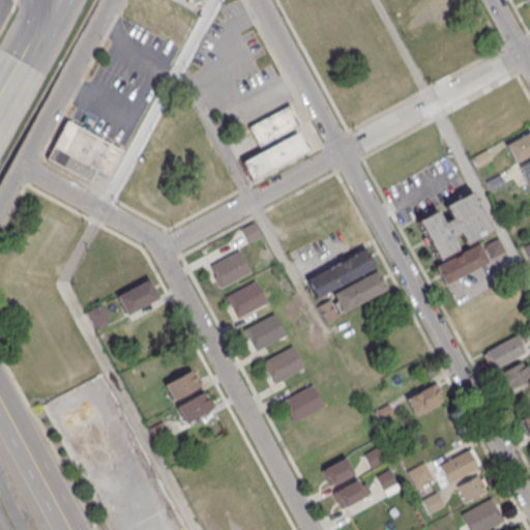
[(247,123),(256,144),(299,127),(291,107),(247,123)]
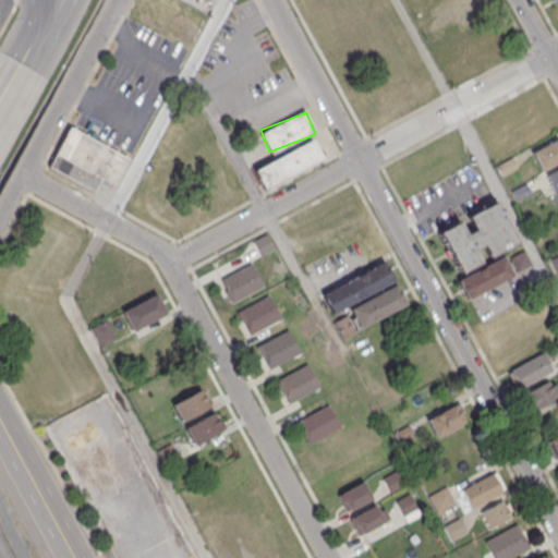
[(130,157),(68,126),(48,169),(96,192),(101,180),(116,186),(130,157)]
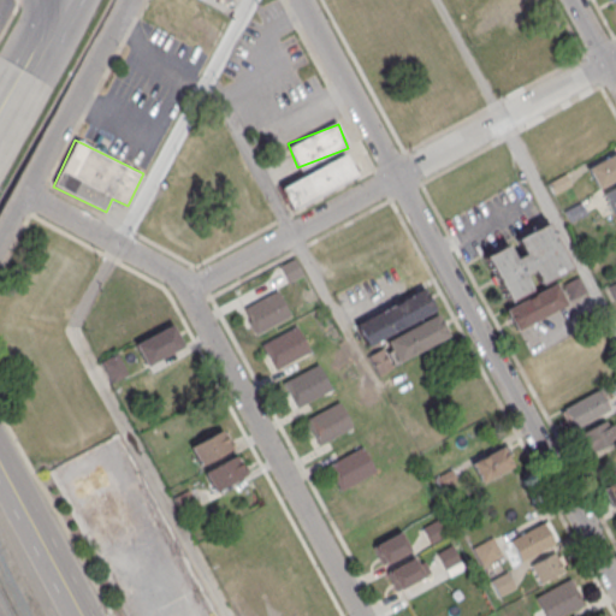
[(593,185),(615,179),(615,154),(588,160),(593,185)]
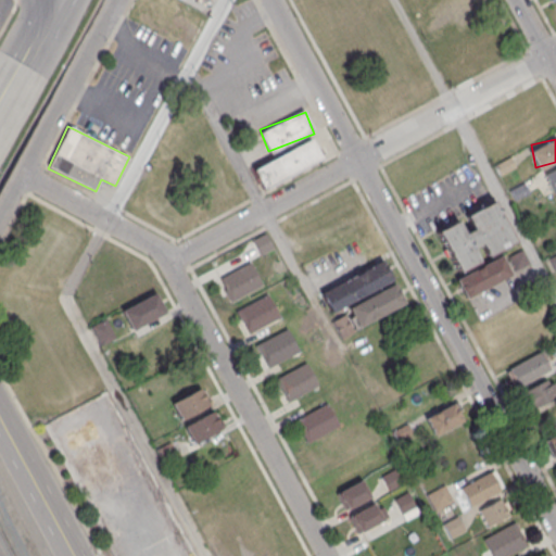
[(320,162),(312,141),(251,165),(260,186),(320,162)]
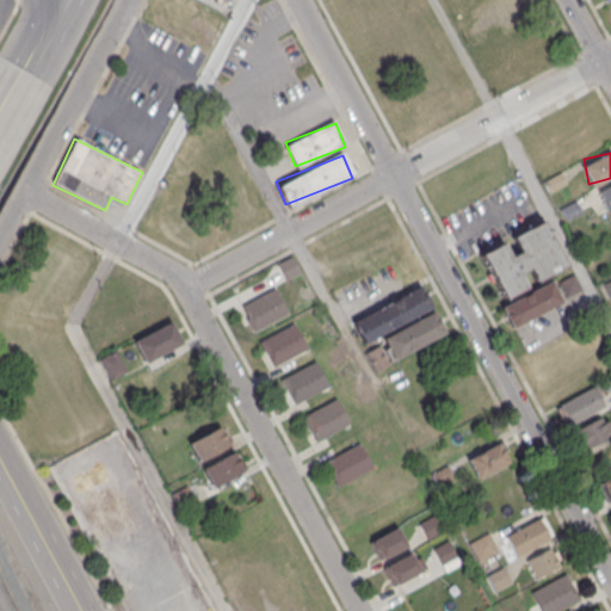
[(500,300),(565,271),(543,222),(510,236),(516,251),(508,253),(504,244),(480,254),(500,300)]
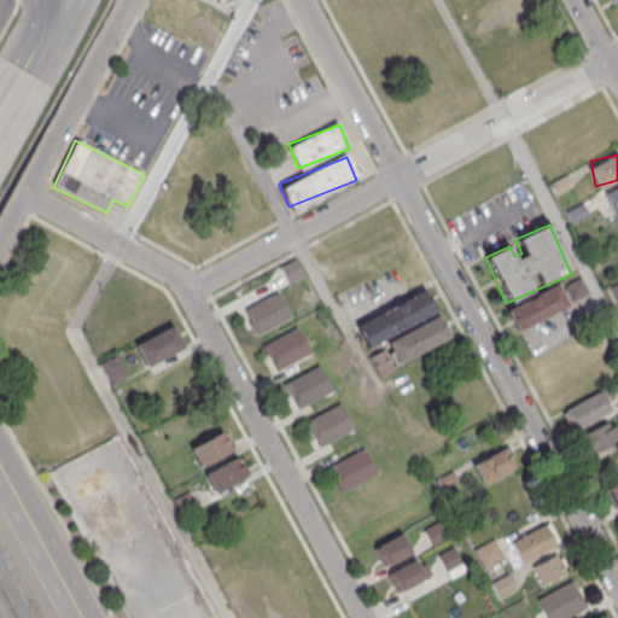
[(283,266),(289,281),(303,278),(298,261),(283,266)]
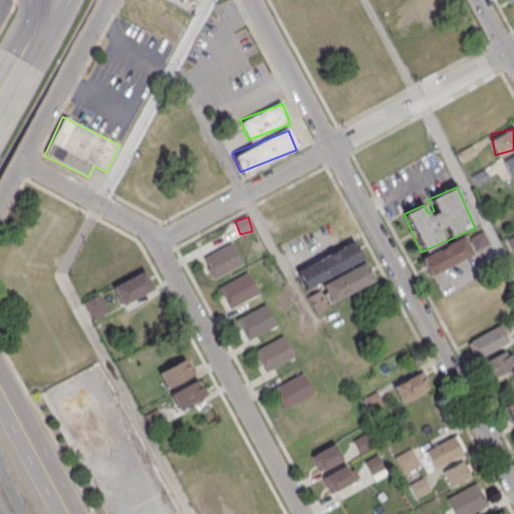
[(430,277),(473,257),(464,239),(422,258),(430,277)]
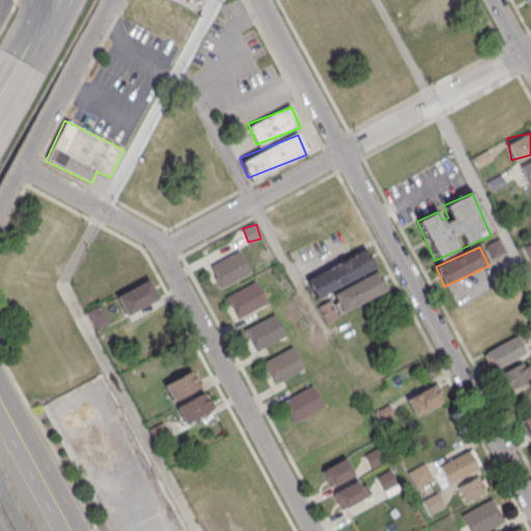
[(208,266),(220,287),(251,271),(240,250),(208,266)]
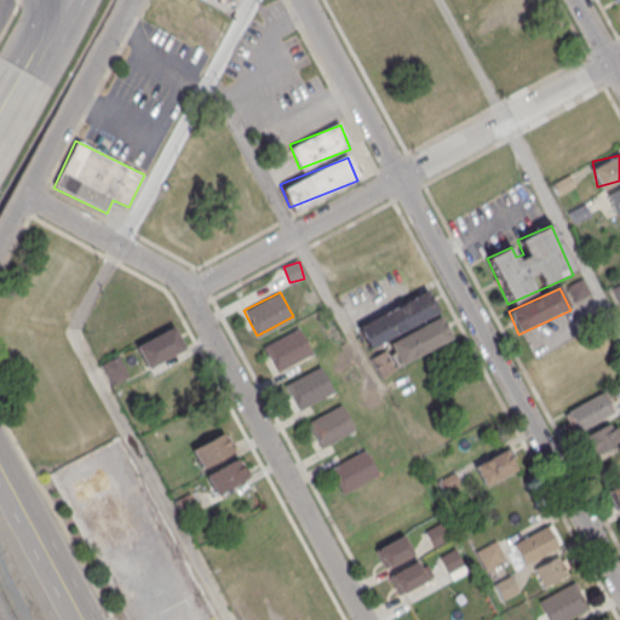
[(440,315),(429,292),(357,323),(367,346),(440,315)]
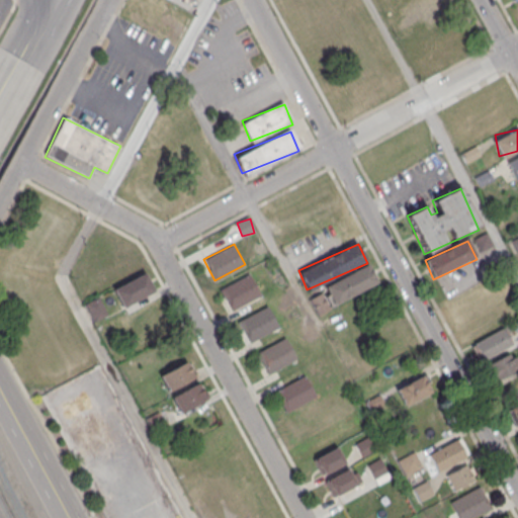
[(367,263),(324,287),(334,307),(378,282),(367,263)]
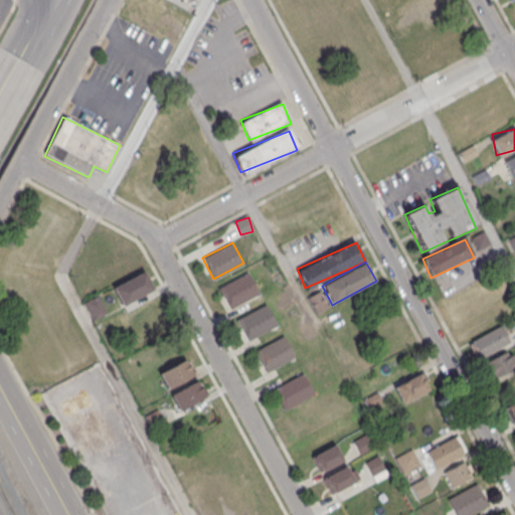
[(122,306),(154,290),(144,271),(112,287),(122,306)]
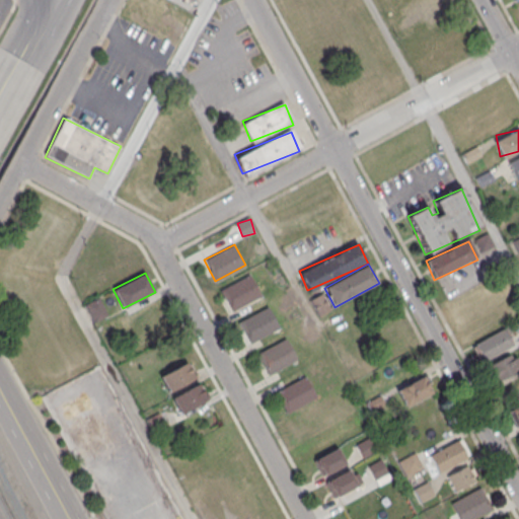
[(220,289),(230,311),(262,297),(251,275),(220,289)]
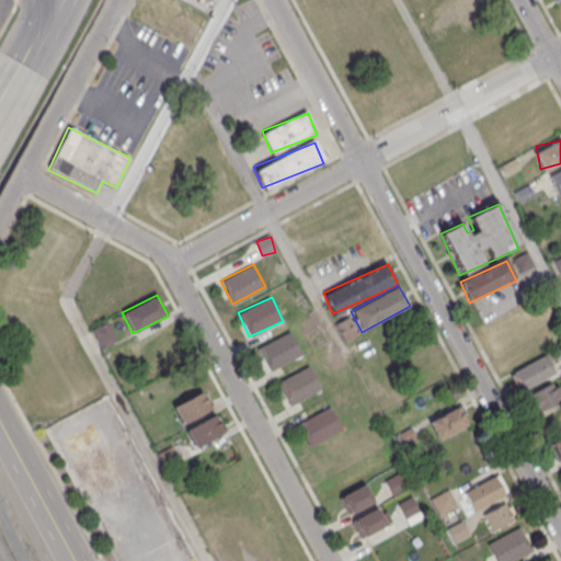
[(103,348),(117,341),(106,321),(92,329),(103,348)]
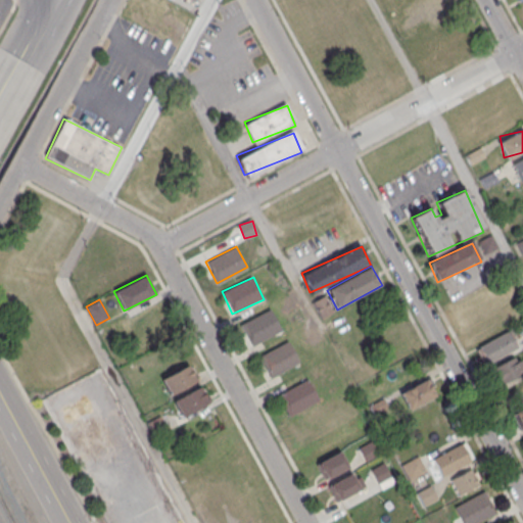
[(251,346),(281,332),(270,310),(241,324),(251,346)]
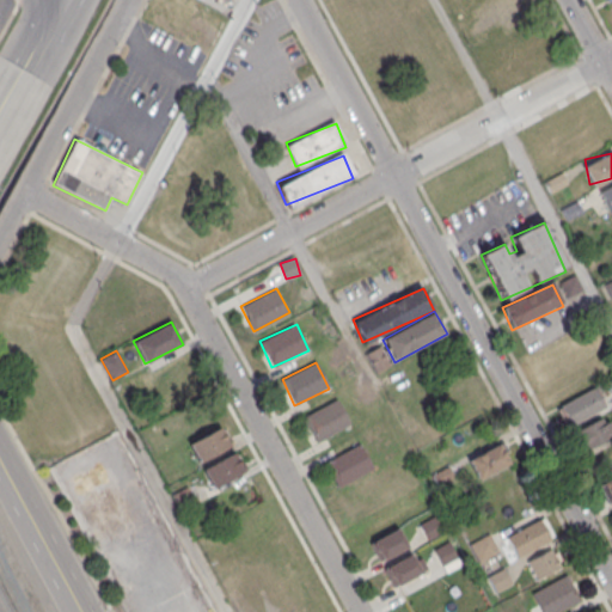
[(564,424),(605,415),(599,392),(558,403),(564,424)]
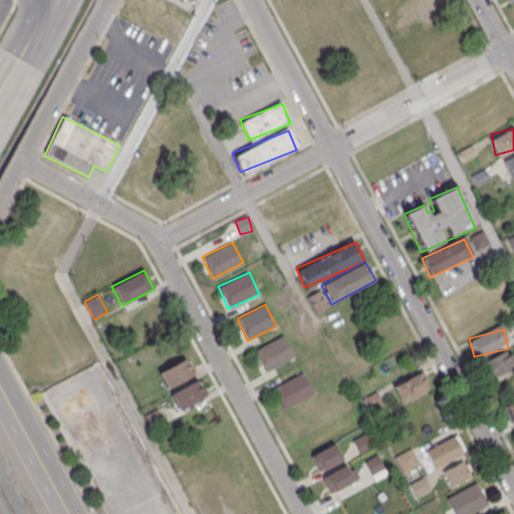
[(254,348),(263,370),(294,357),(284,335),(254,348)]
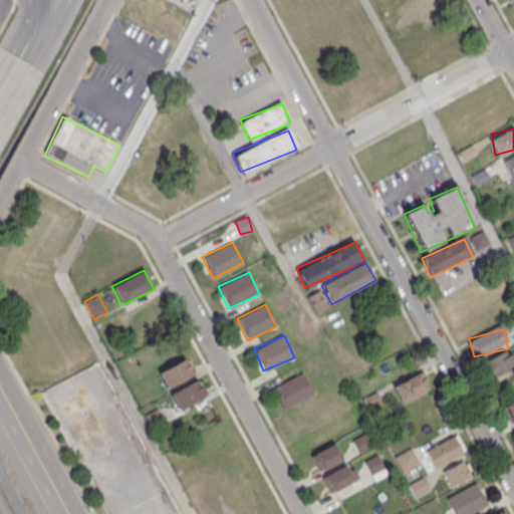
[(158,372),(167,389),(194,374),(185,357),(158,372)]
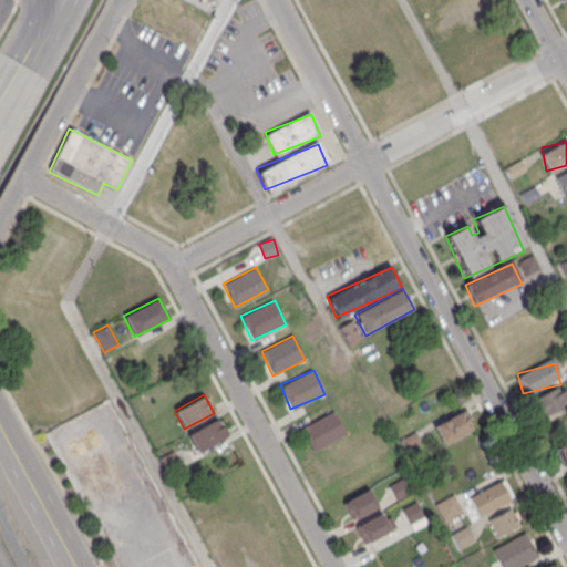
[(344,436),(336,412),(301,426),(311,450),(344,436)]
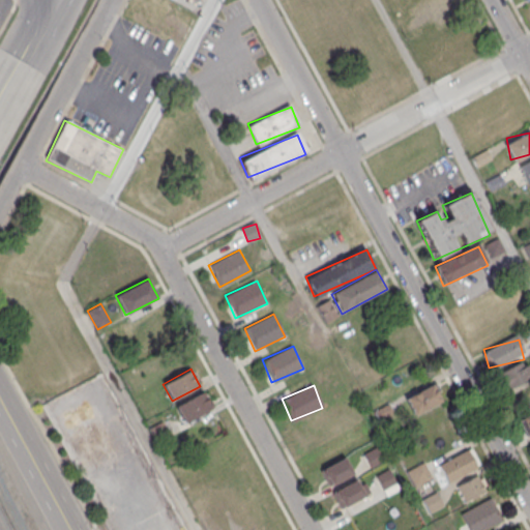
[(405,399),(413,416),(441,402),(433,385),(405,399)]
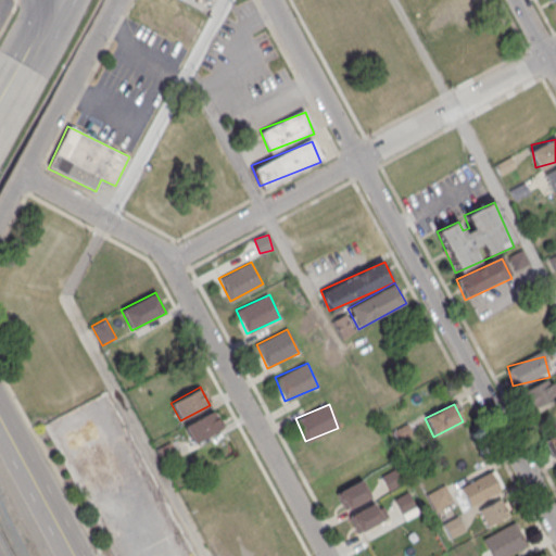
[(191,444),(222,430),(213,411),(182,425),(191,444)]
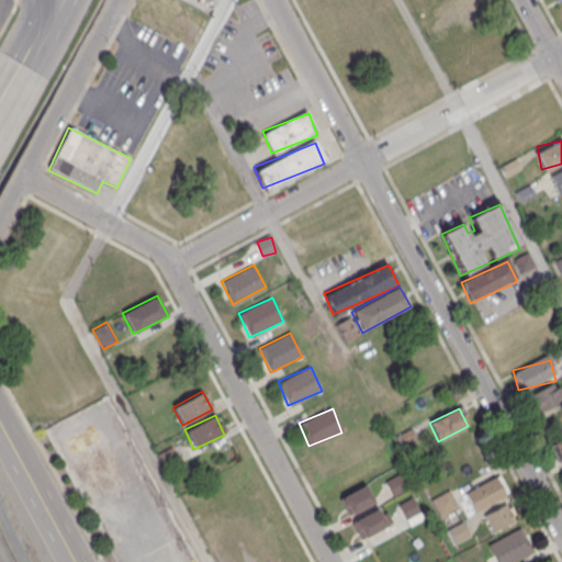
[(508,496),(499,478),(465,492),(474,512),(508,496)]
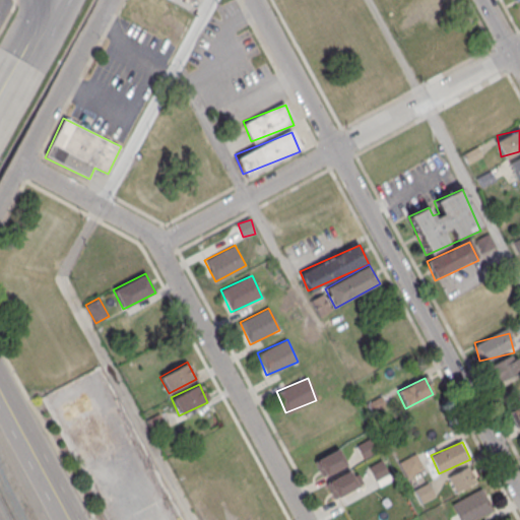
[(315,458),(322,476),(346,466),(339,449),(315,458)]
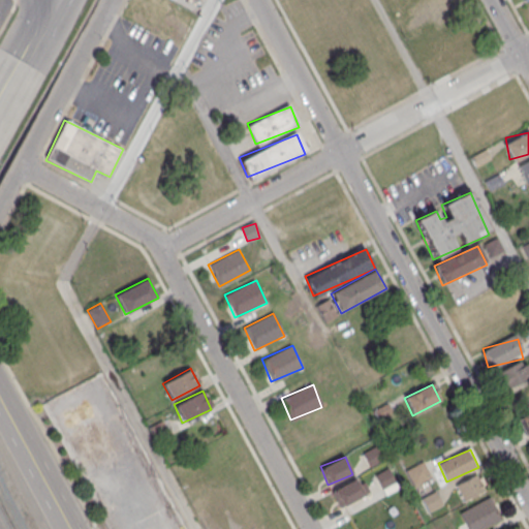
[(407,471),(415,486),(431,476),(423,462),(407,471)]
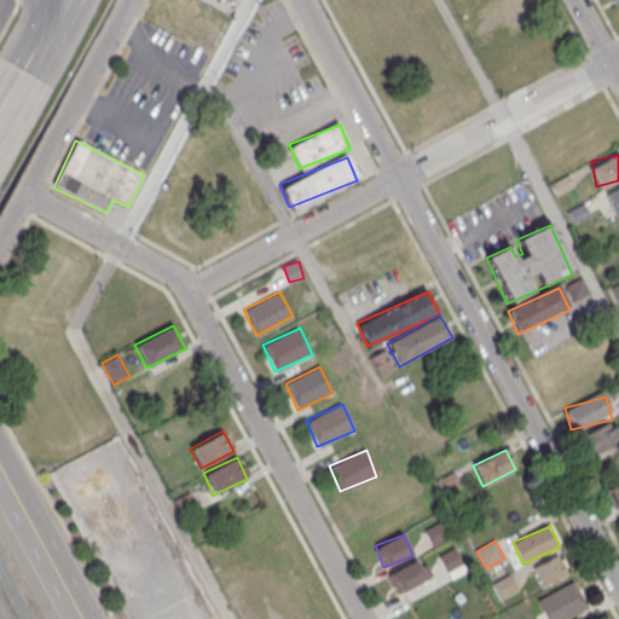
[(533,568),(543,586),(567,572),(556,555),(533,568)]
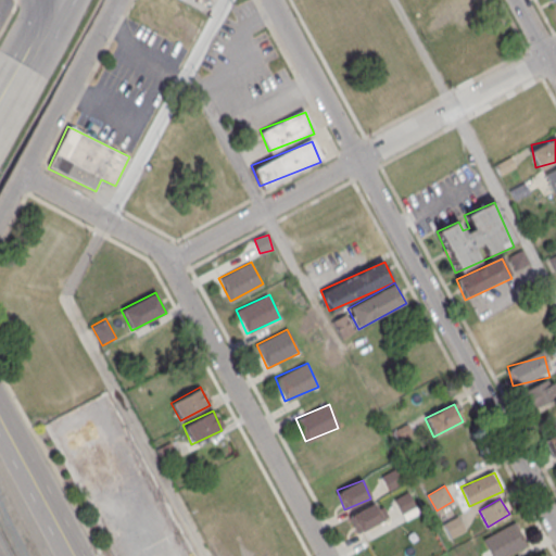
[(356,533),(383,521),(376,504),(349,515),(356,533)]
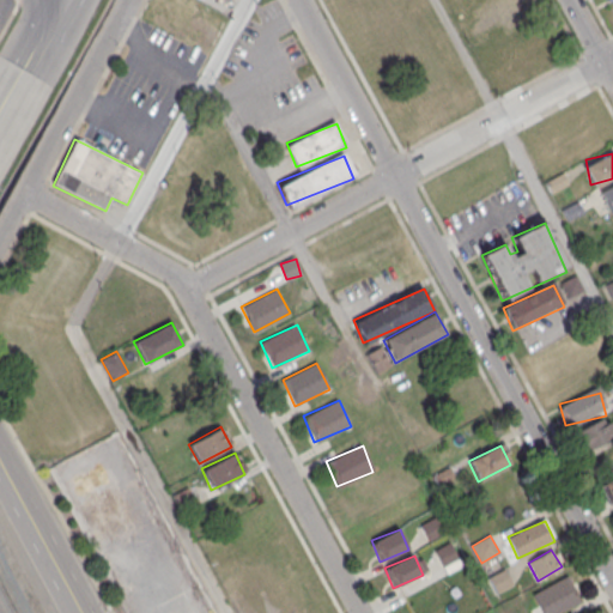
[(513,584),(505,570),(490,578),(497,593),(513,584)]
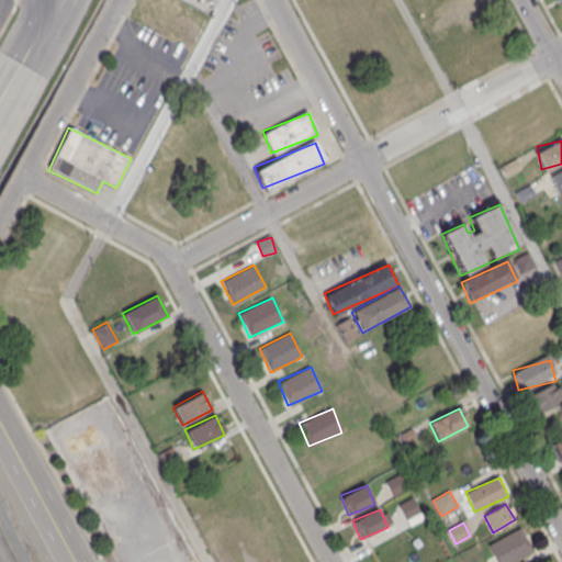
[(489,541),(495,561),(506,561),(530,554),(523,530),(489,541)]
